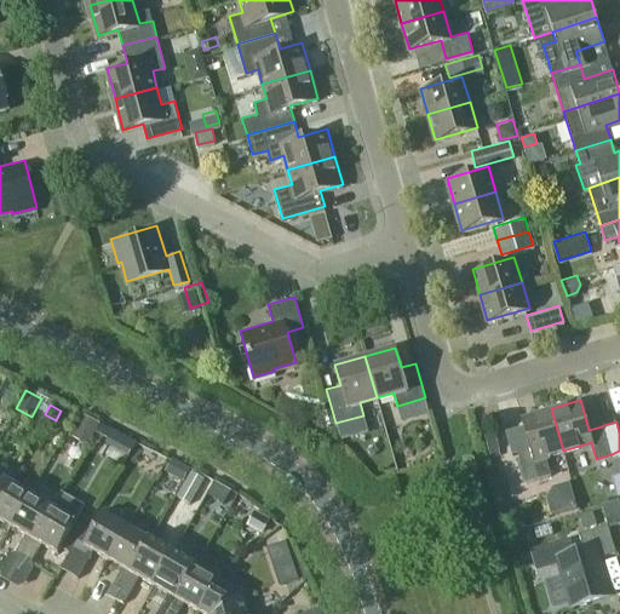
[(534,458),(563,451),(551,408),(522,417),(530,446),(517,451),(526,478),(539,475),(534,458)]
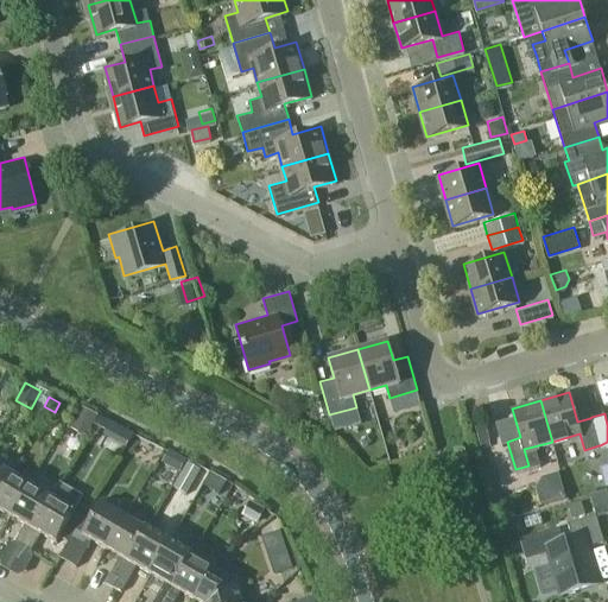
[(87,435),(97,412),(80,403),(69,425),(87,435)]
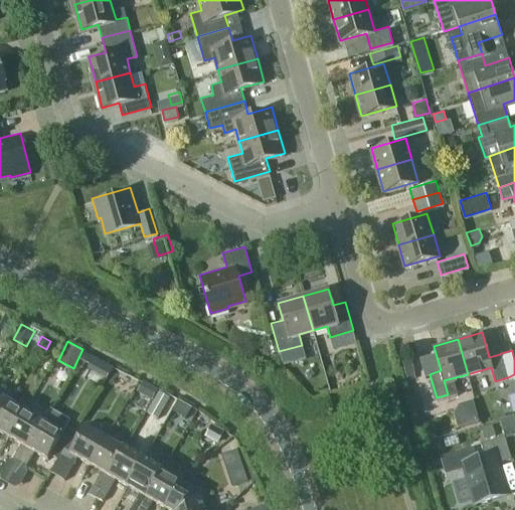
[(84,349),(79,357),(89,362),(94,354),(84,349)]
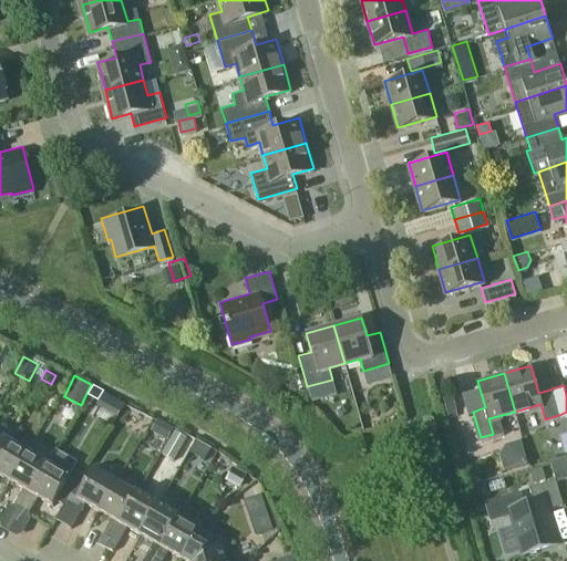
[(456,407),(457,407),(453,391),(442,394),(447,409),(450,415),(457,412),(456,407)]
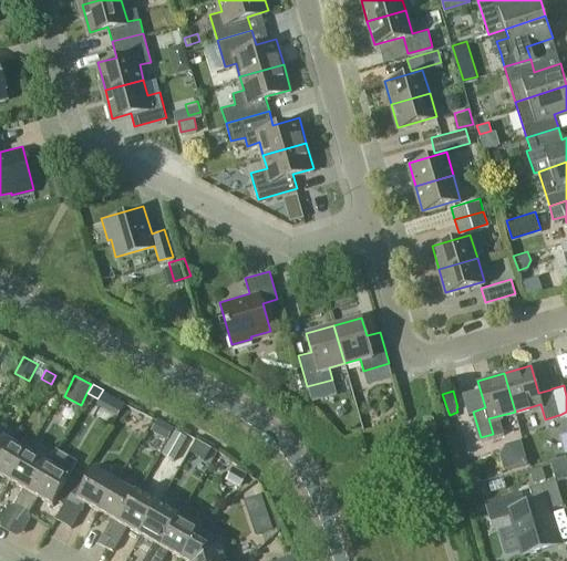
[(157,416),(152,427),(166,435),(173,425),(157,416)]
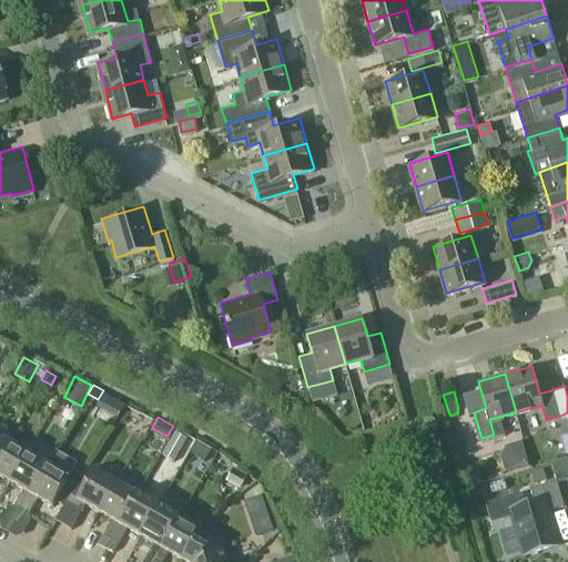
[(174,428),(161,451),(173,458),(186,435),(174,428)]
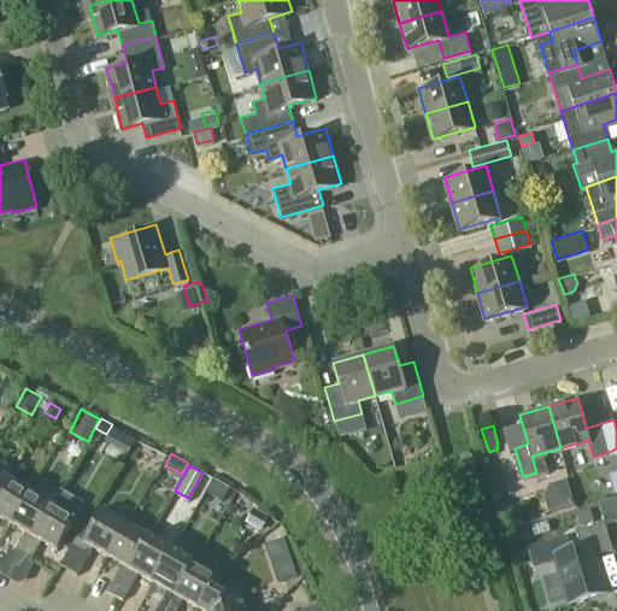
[(0,513),(11,521),(33,485),(10,471),(0,487),(0,513)]
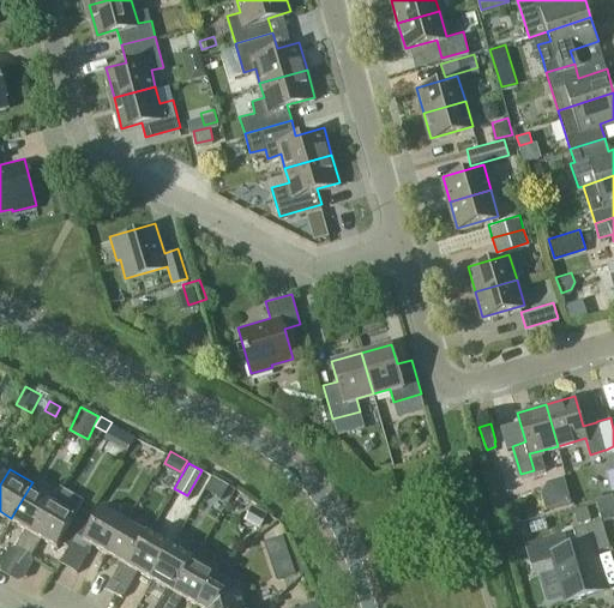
[(552,499),(578,497),(576,471),(548,474),(552,499)]
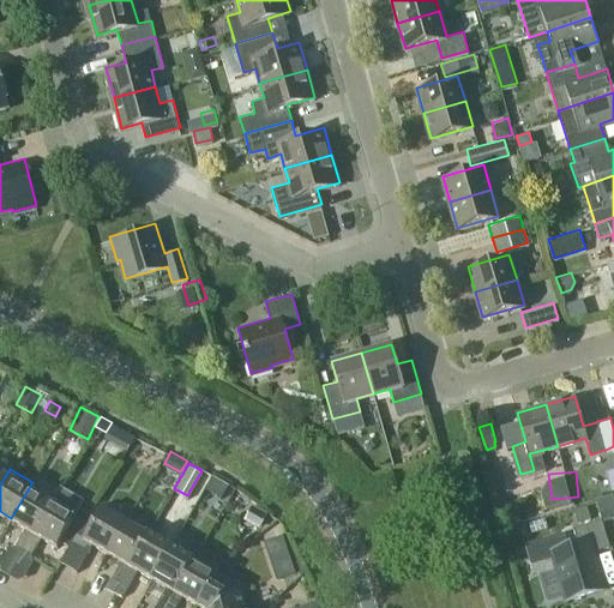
[(212,473),(205,486),(221,494),(228,482),(212,473)]
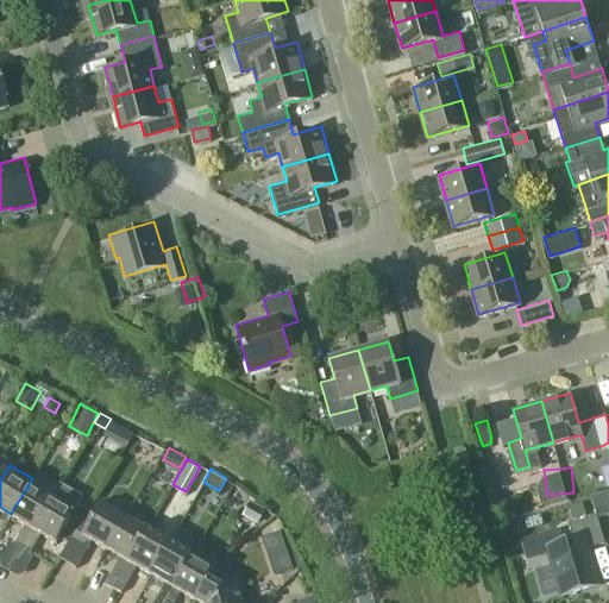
[(25,522),(16,539),(23,544),(54,491),(52,490),(32,478),(11,514),(25,522)]
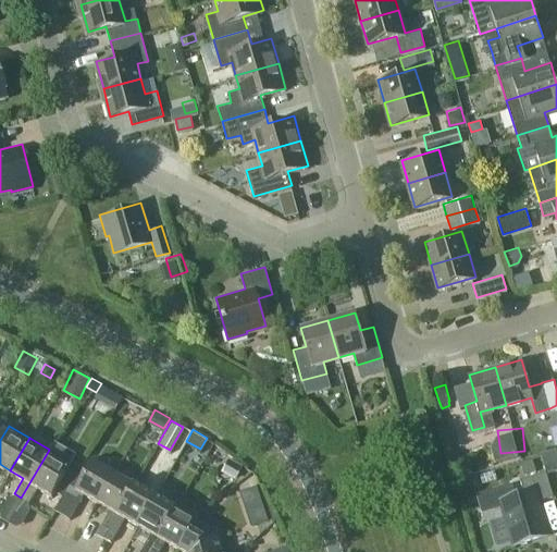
[(54,489),(62,493),(78,466),(70,462),(76,452),(54,439),(48,449),(49,450),(21,498),(28,502),(37,486),(51,494),(54,489)]
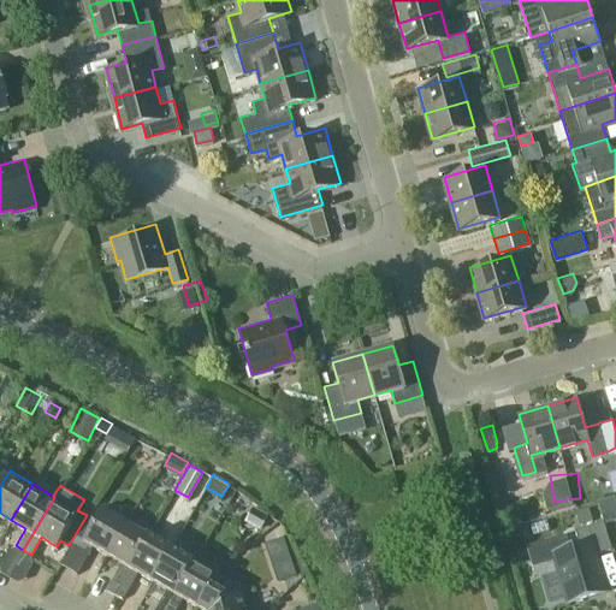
[(94,520),(87,515),(69,545),(60,561),(77,570),(93,544),(107,552),(128,516),(105,503),(94,520)]
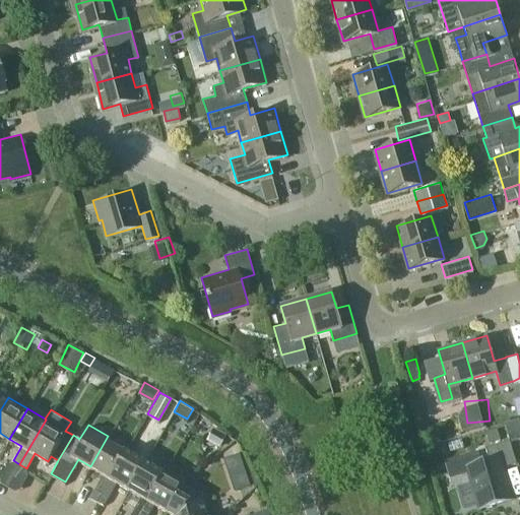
[(207,437),(219,444),(226,433),(213,426),(207,437)]
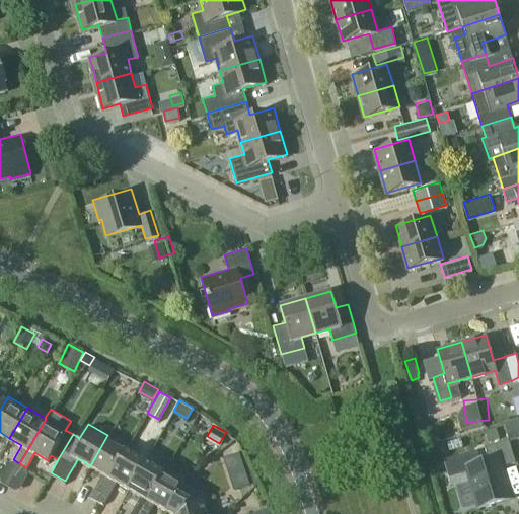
[(489,439),(500,436),(497,426),(486,429),(489,439)]
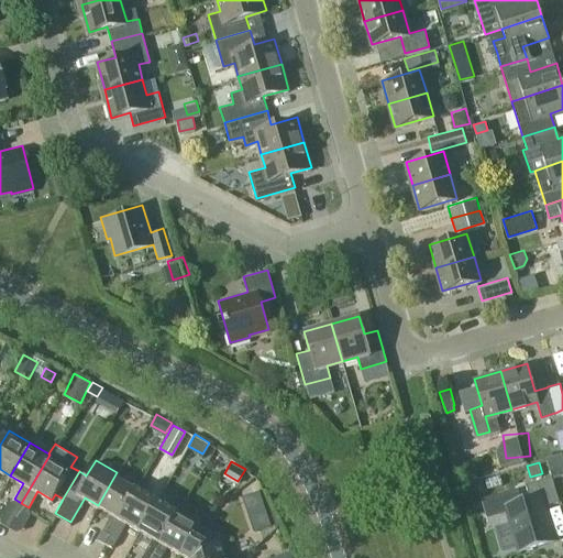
[(138,484),(117,472),(98,505),(111,513),(102,528),(109,533),(109,532),(138,484)]
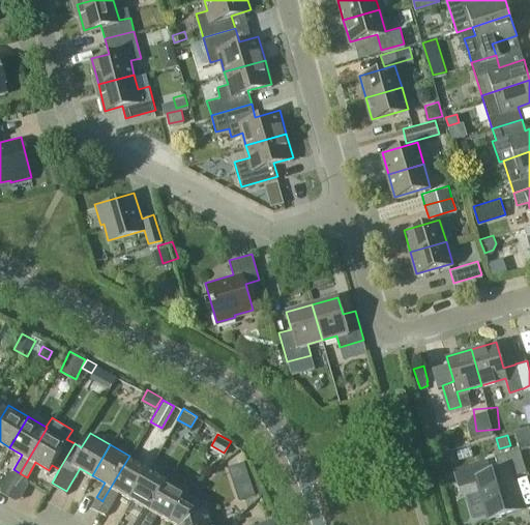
[(526,470),(519,446),(494,454),(499,468),(491,470),(487,458),(452,467),(453,469),(455,468),(463,480),(476,476),(488,516),(494,514),(496,515),(502,514),(503,512),(522,506),(511,474),(526,470)]
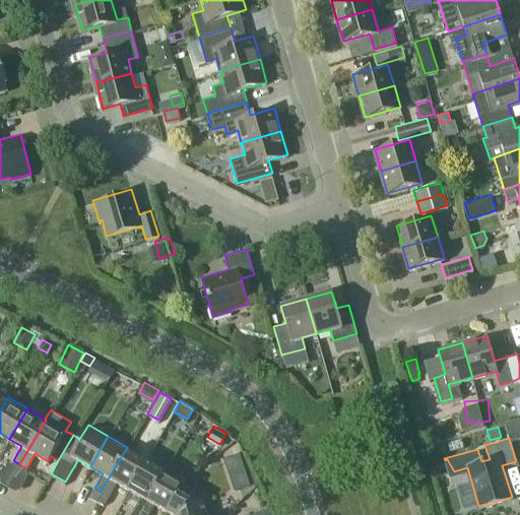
[(129,489),(146,458),(127,447),(101,491),(101,492),(96,499),(104,503),(116,480),(129,489)]
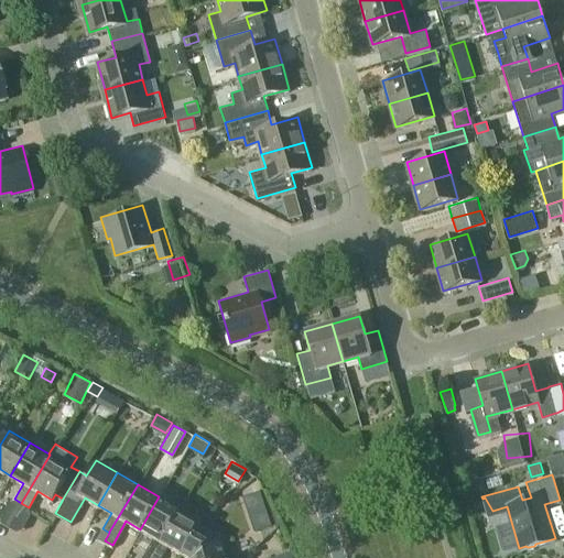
[(258,490),(245,494),(256,527),(269,523),(258,490)]
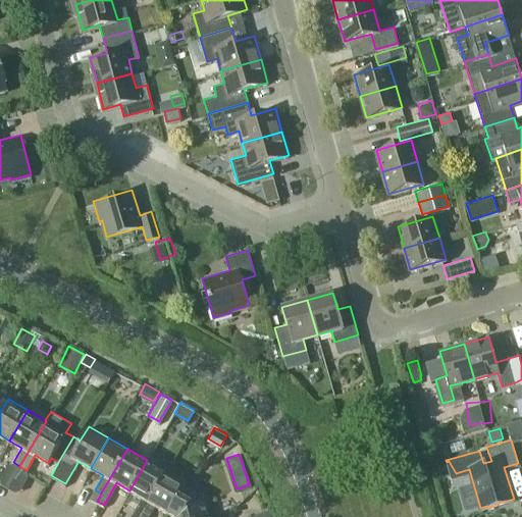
[(140,515),(165,470),(147,460),(129,490),(142,497),(133,512),(140,515)]
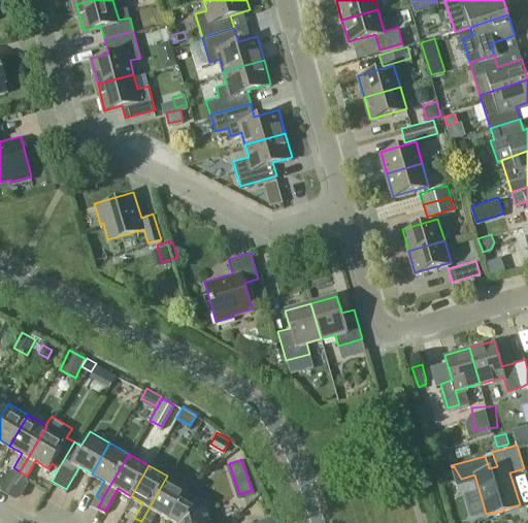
[(149,522),(157,511),(169,518),(185,491),(186,491),(188,488),(167,476),(141,521),(143,522),(149,522)]
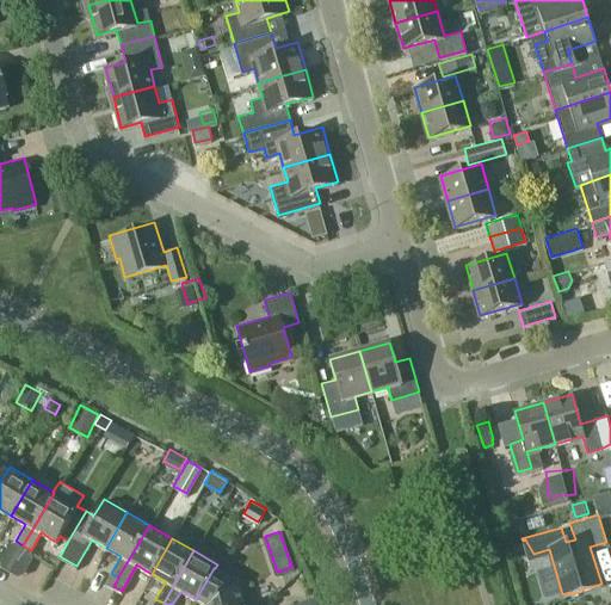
[(245,604),(239,582),(215,568),(214,568),(196,599),(205,604),(245,604)]
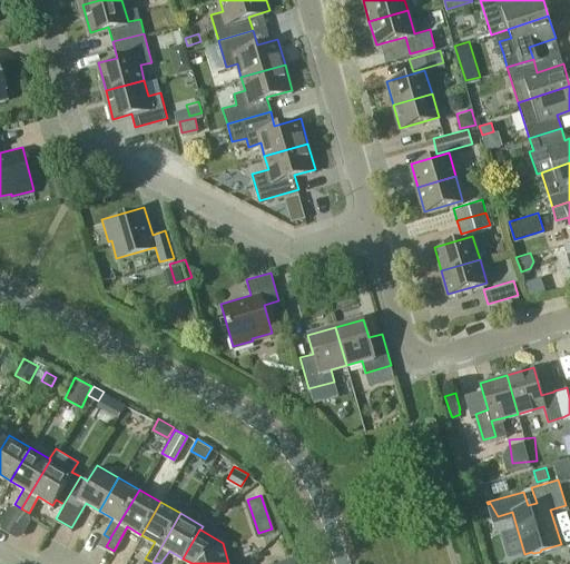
[(104,534),(99,542),(106,546),(110,538),(104,534)]
